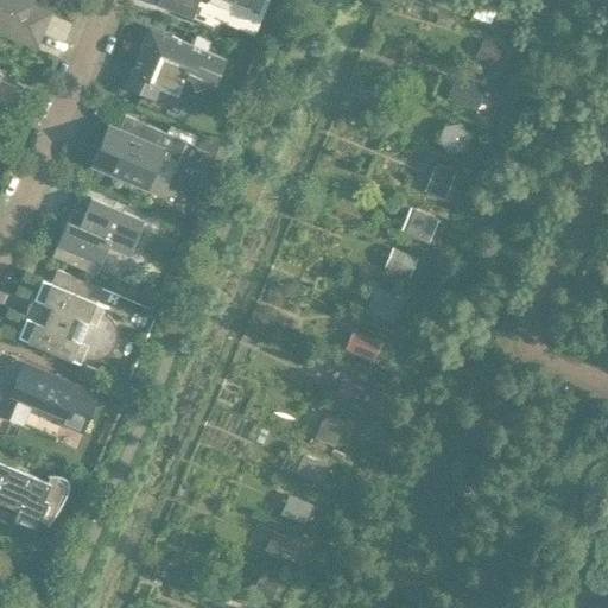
[(31,0),(0,0),(0,33),(36,49),(51,13),(30,4),(31,0)]
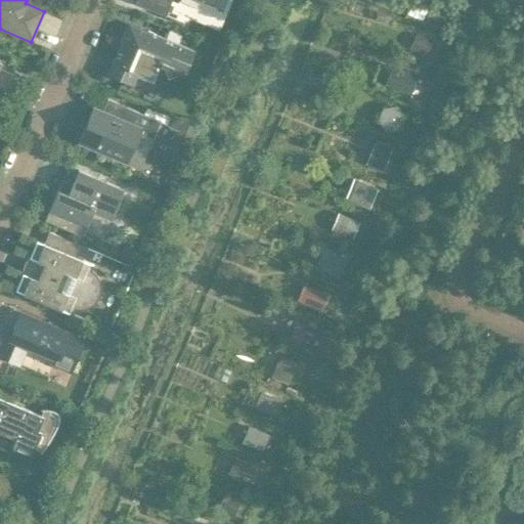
[(171,0),(136,0),(135,4),(165,16),(171,0)]
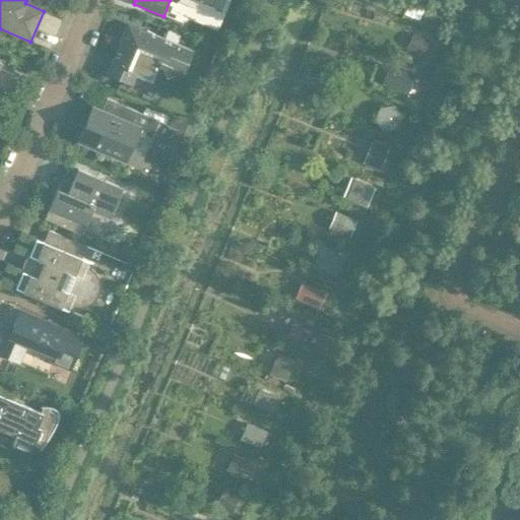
[(223,0),(220,9),(197,0),(170,0),(164,16),(164,17),(181,25),(185,17),(216,30),(230,0),(223,0)]
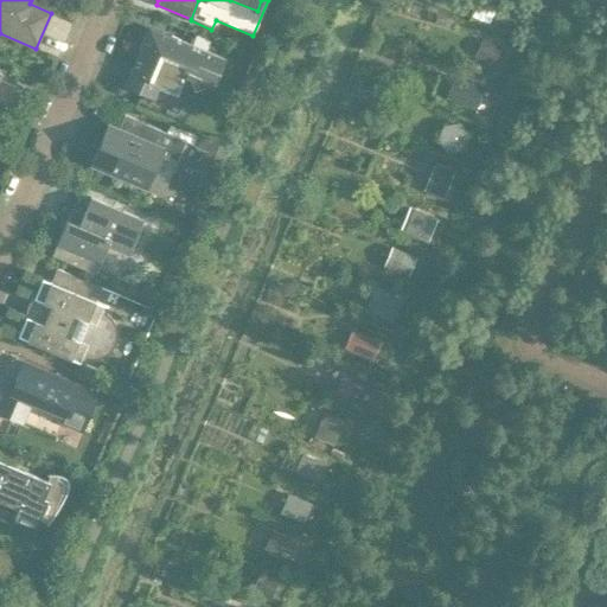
[(261,0),(230,0),(257,11),(261,0)]
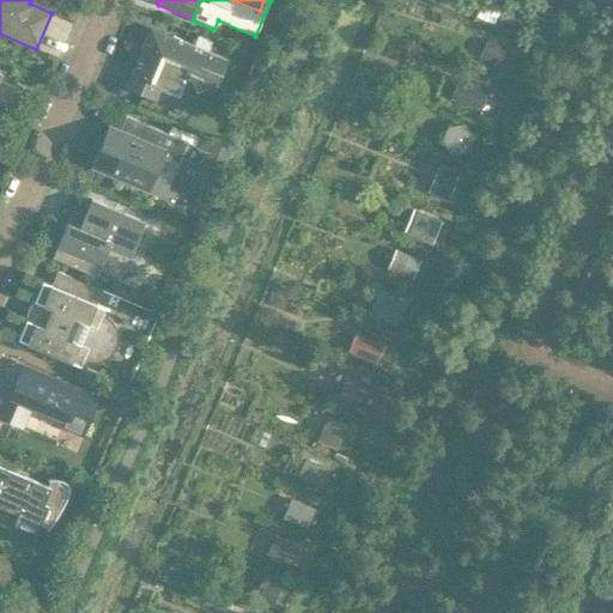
[(132,68),(123,87),(155,99),(161,86),(165,89),(182,83),(183,78),(214,91),(228,60),(168,35),(164,40),(147,32),(139,50),(144,53),(137,71),(132,68)]
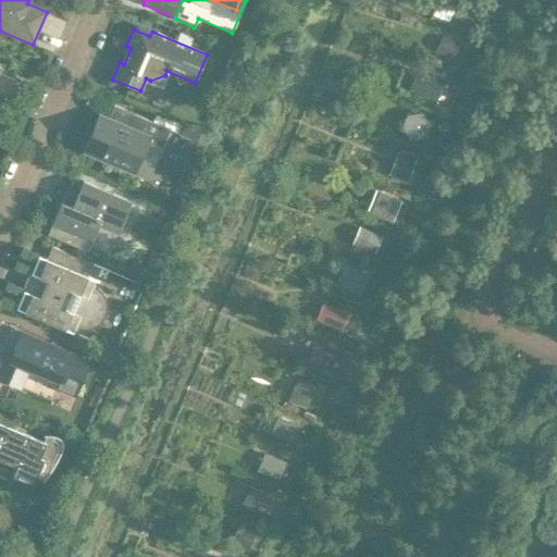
[(453,61),(461,42),(442,35),(433,52),(453,61)]
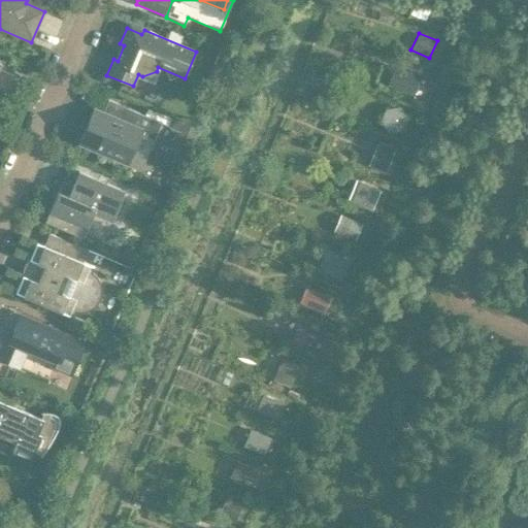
[(0,90),(9,94),(17,76),(0,69),(0,65),(1,63),(0,62),(0,90)]
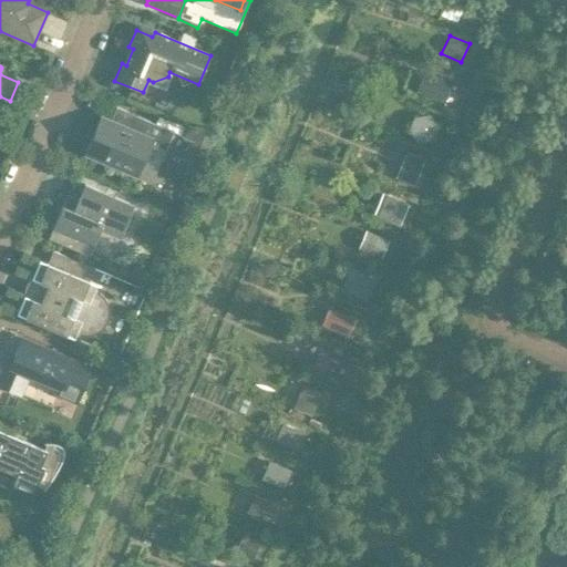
[(435,74),(428,93),(444,100),(452,81),(435,74)]
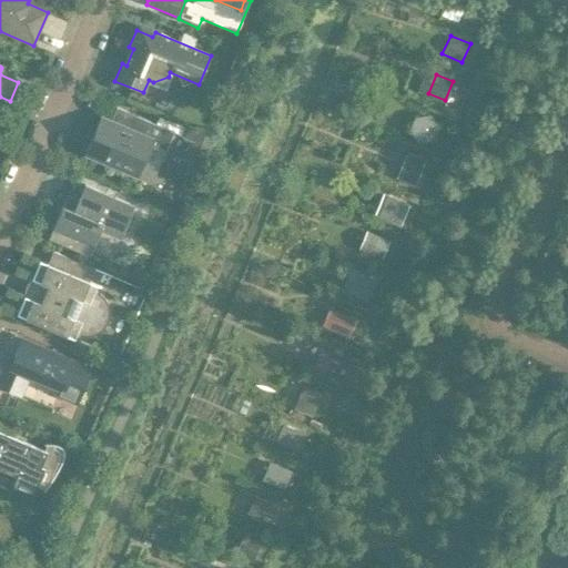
[(165,150),(173,132),(115,107),(110,119),(113,120),(111,124),(103,122),(91,152),(85,150),(85,152),(138,174),(153,180),(165,150)]
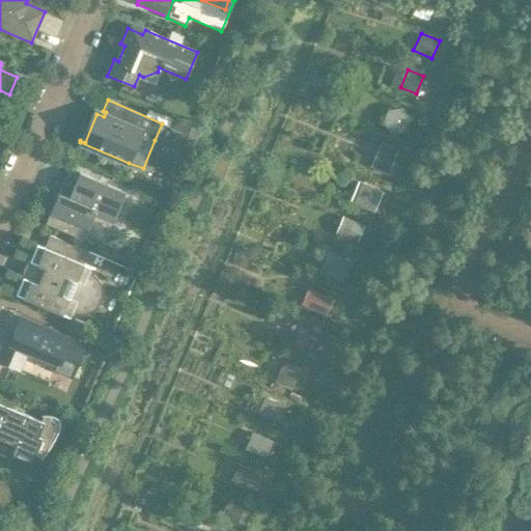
[(407,132),(410,108),(389,106),(386,129),(407,132)]
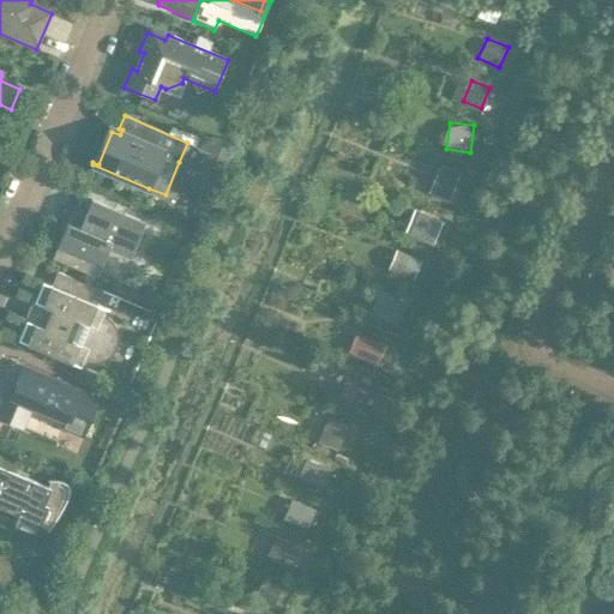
[(215,187),(230,150),(198,137),(194,148),(206,152),(196,179),(215,187)]
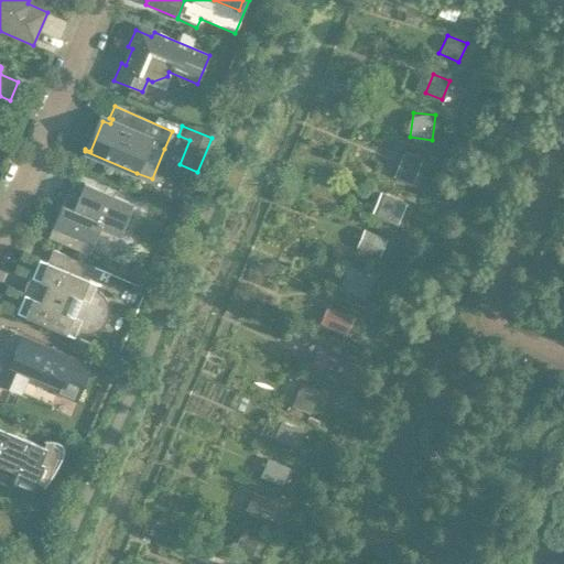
[(412,185),(421,160),(401,152),(392,177),(412,185)]
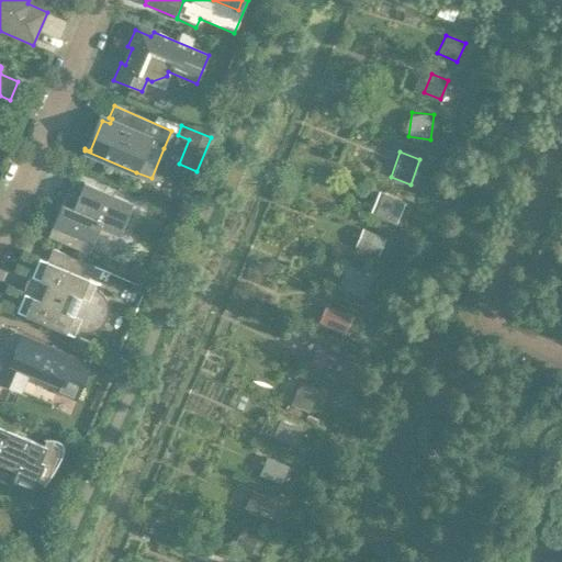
[(66,192),(62,204),(47,236),(88,254),(99,226),(119,235),(132,203),(83,182),(77,197),(66,192)]
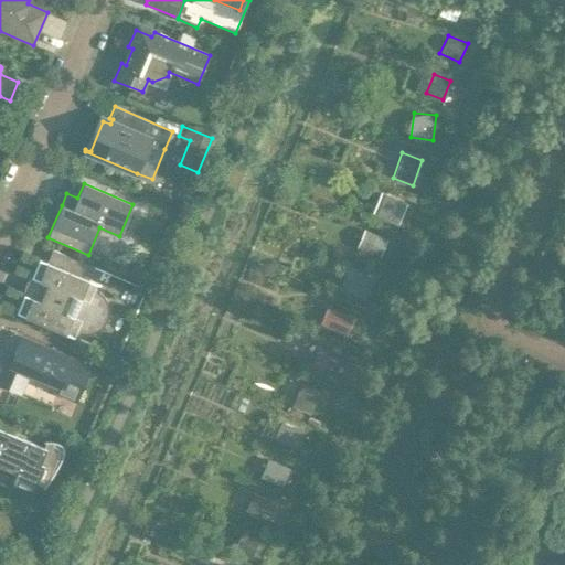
[(398,223),(406,202),(380,192),(372,212),(398,223)]
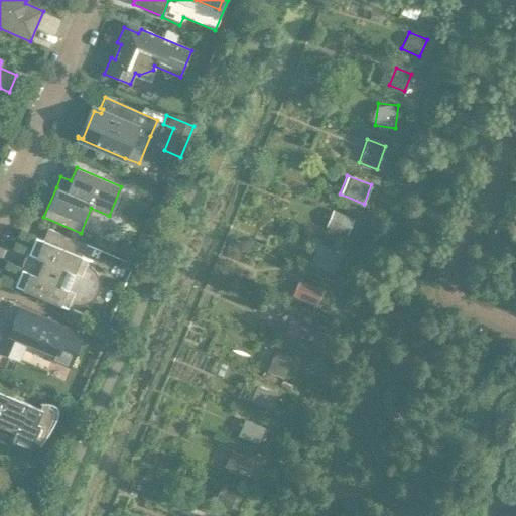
[(347,236),(354,219),(333,210),(326,228),(347,236)]
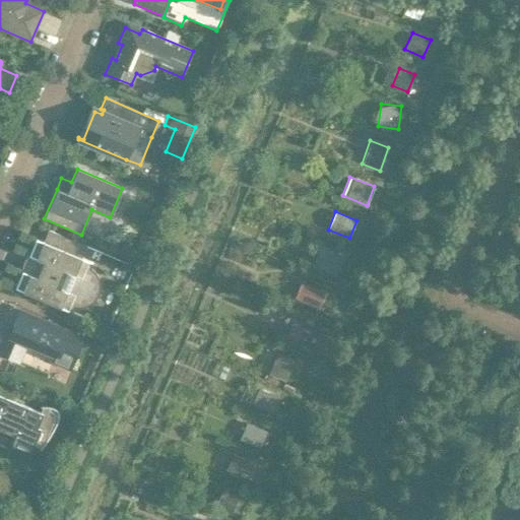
[(68,311),(72,302),(74,303),(77,303),(80,303),(83,302),(85,301),(88,300),(90,298),(92,296),(93,293),(94,289),(94,287),(94,284),(94,281),(93,278),(91,276),(89,274),(87,272),(84,271),(88,261),(81,258),(86,246),(41,226),(41,228),(48,231),(43,242),(36,239),(14,288),(68,311)]
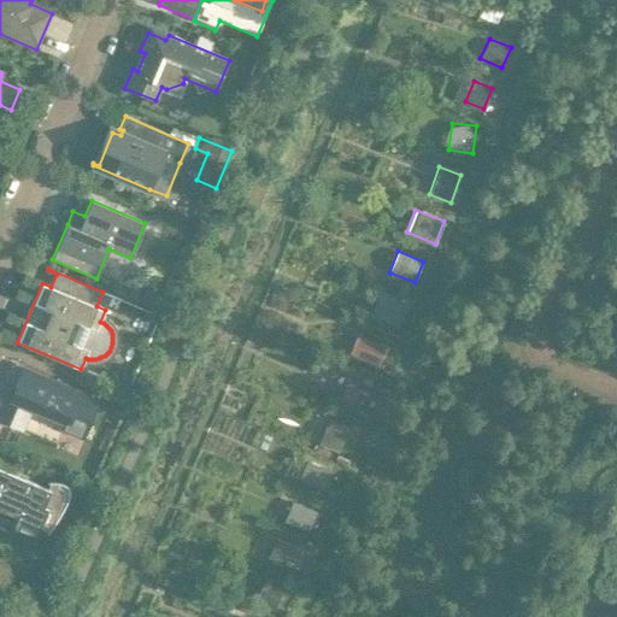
[(380,295),(370,319),(397,330),(406,306),(380,295)]
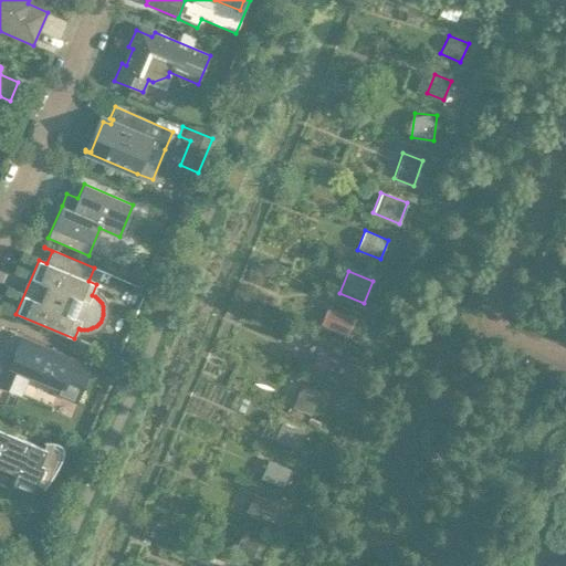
[(333,312),(326,328),(346,336),(353,320),(333,312)]
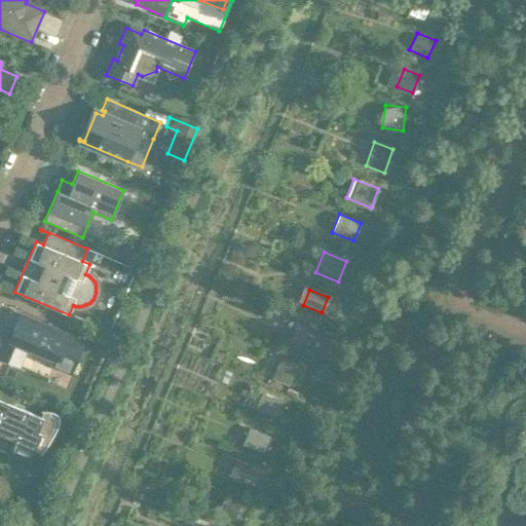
[(83,341),(20,314),(9,338),(4,336),(0,345),(0,359),(17,367),(26,348),(54,361),(52,366),(70,373),(83,341)]
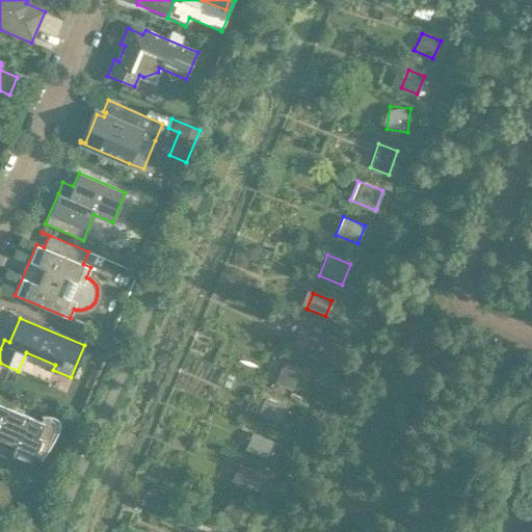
[(304,348),(310,334),(298,329),(293,344),(304,348)]
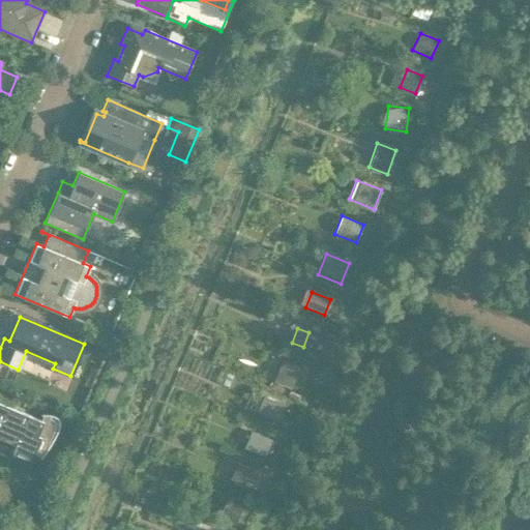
[(283,361),(274,381),(291,387),(299,367),(283,361)]
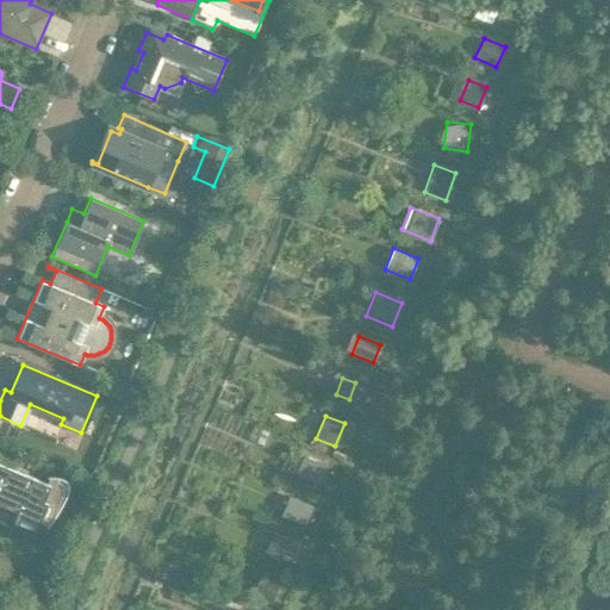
[(304,456),(297,474),(318,483),(325,465),(304,456)]
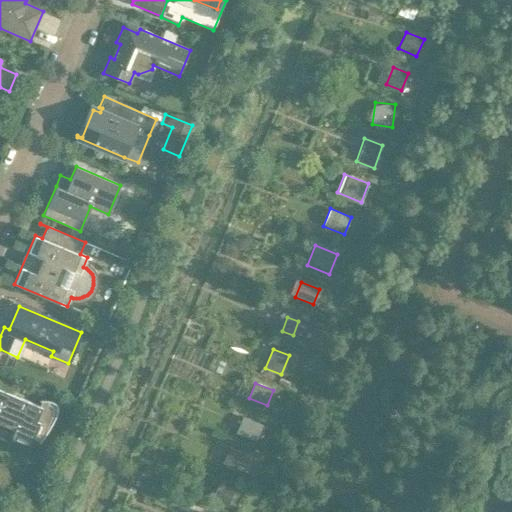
[(54,418),(57,411),(57,410),(57,409),(57,408),(57,407),(57,406),(56,405),(55,403),(54,402),(52,401),(50,400),(48,399),(46,399),(45,399),(39,400),(41,400),(39,406),(0,389),(0,422),(15,429),(12,437),(29,444),(33,437),(40,440),(38,443),(46,432),(54,418)]
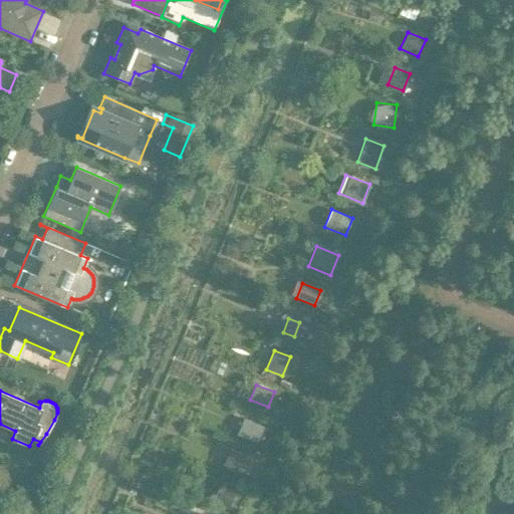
[(243,419),(237,434),(256,442),(262,427),(243,419)]
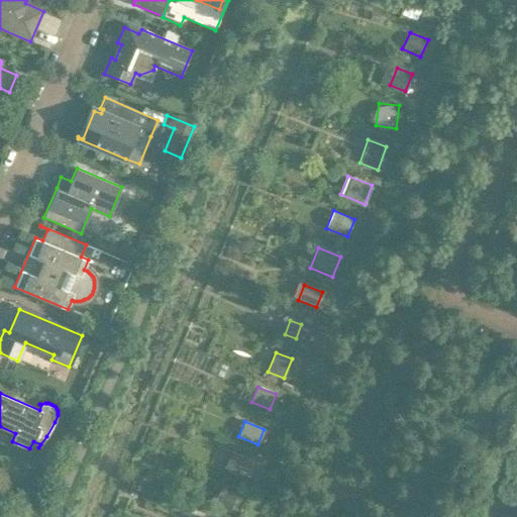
[(246,477),(252,459),(231,450),(224,468),(246,477)]
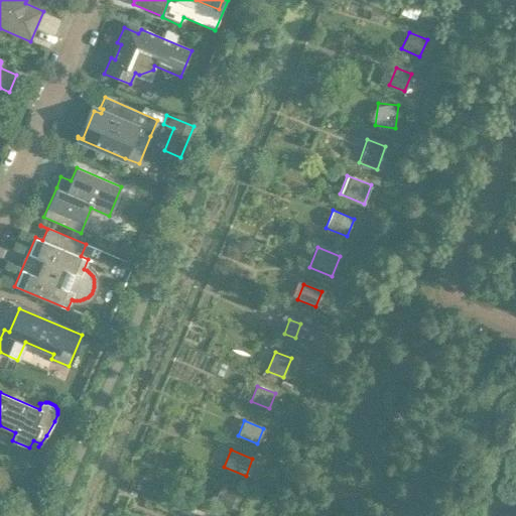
[(230,509),(237,492),(225,487),(218,504),(230,509)]
